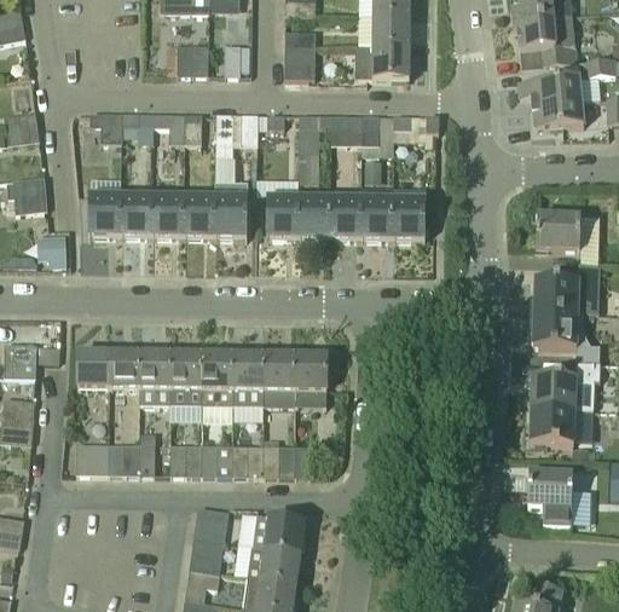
[(160,0),(161,13),(178,13),(178,15),(209,15),(209,0),(160,0)]
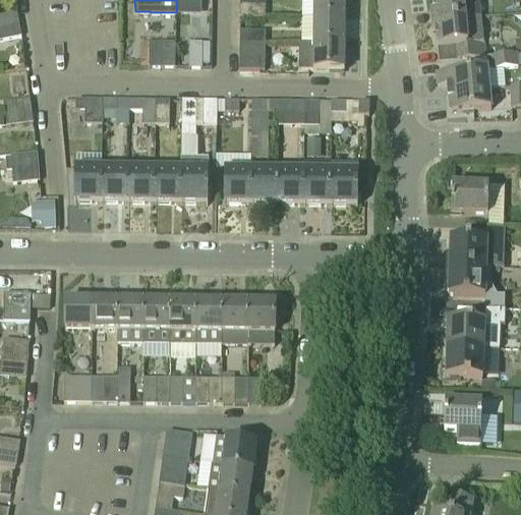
[(239,0),(240,14),(266,14),(266,0),(239,0)]
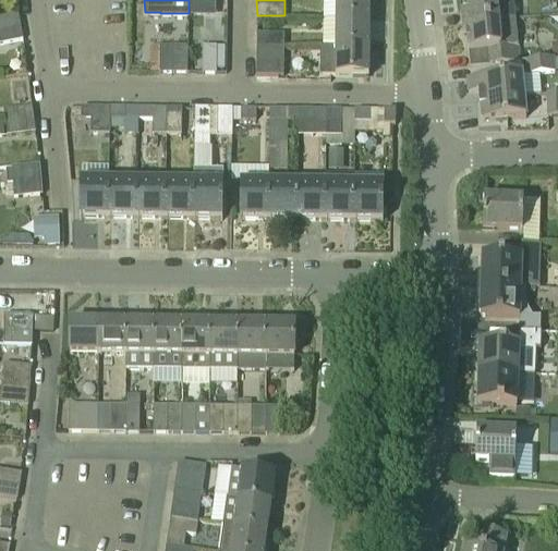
[(370,15),(368,0),(335,0),(335,15),(370,15)]
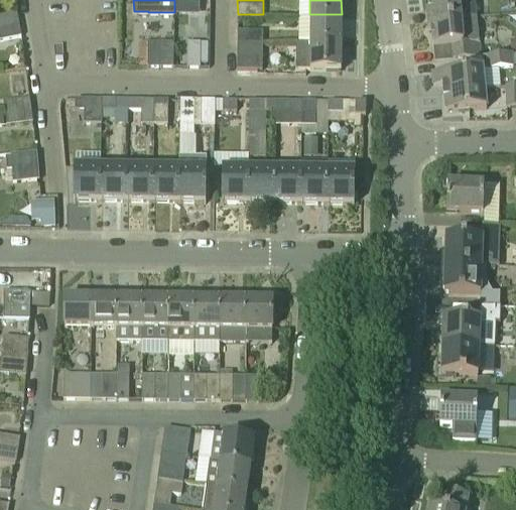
[(429,0),(430,7),(426,7),(427,18),(477,14),(478,14),(477,0),(429,0)]
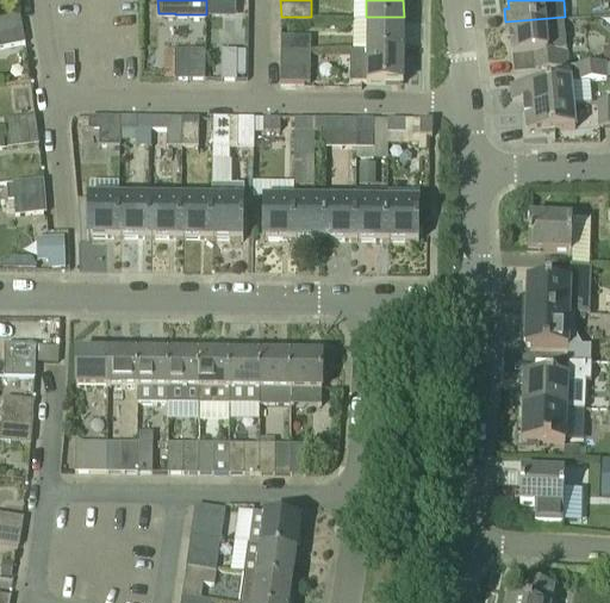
[(0,28),(23,24),(20,11),(0,14),(0,28)]
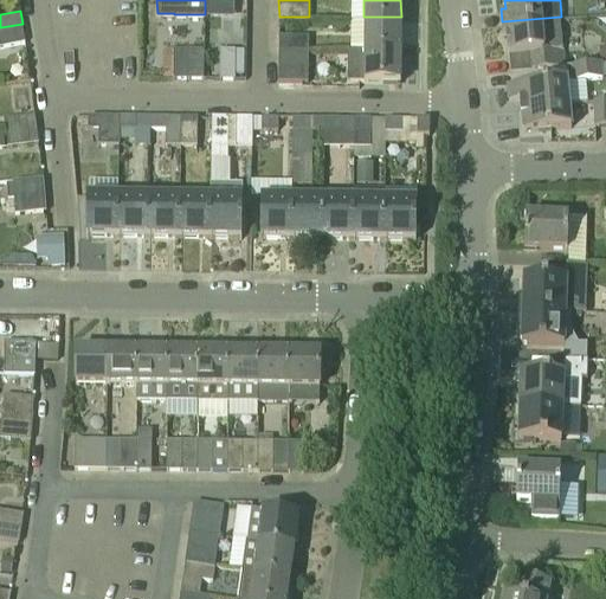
[(363,46),(401,47),(401,17),(363,17),(363,46)]
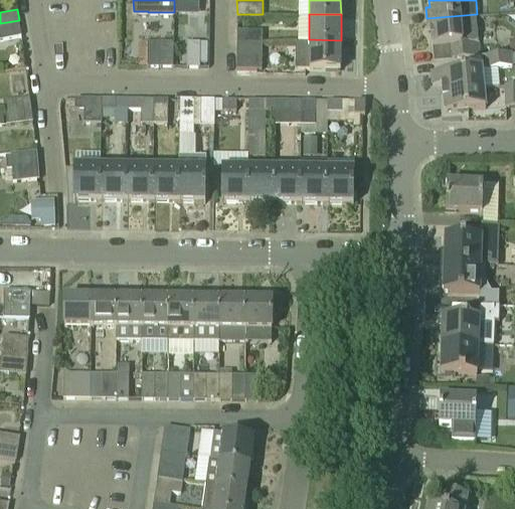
[(479,39),(476,14),(426,18),(427,28),(432,28),(434,57),(454,55),(480,53),(479,39)]
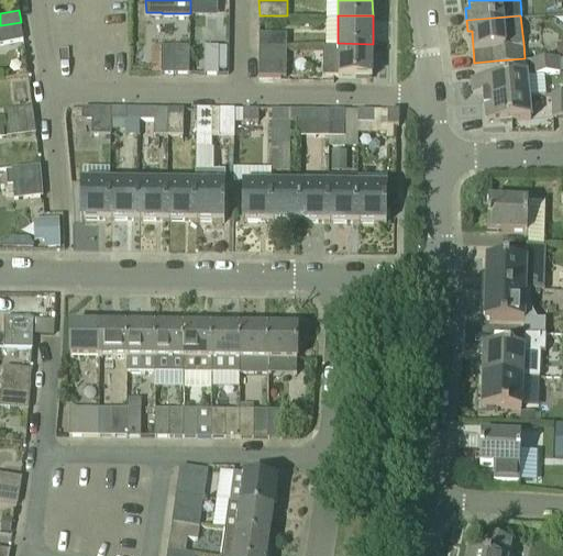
[(0,40),(23,36),(21,22),(0,25),(0,40)]
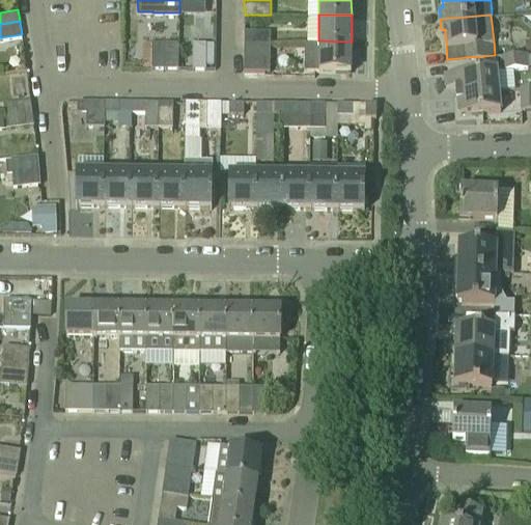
[(244,27),(244,42),(271,42),(271,28),(244,27)]
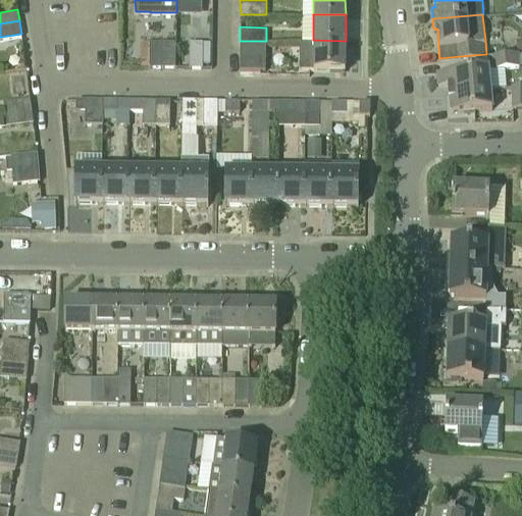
[(149,37),(148,63),(148,64),(174,64),(174,37),(149,37)]
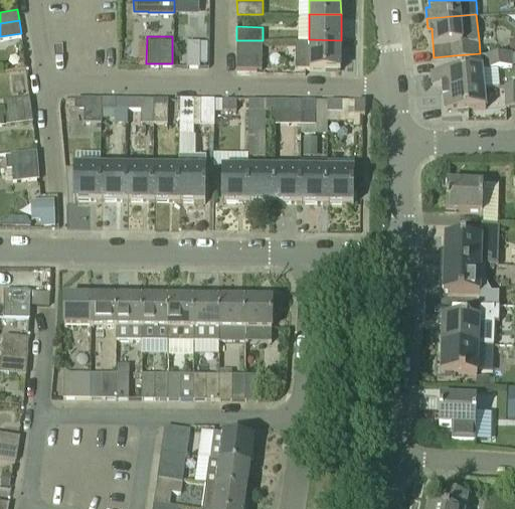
[(200,64),(200,63),(200,60),(200,39),(200,38),(186,38),(186,64),(200,64)]
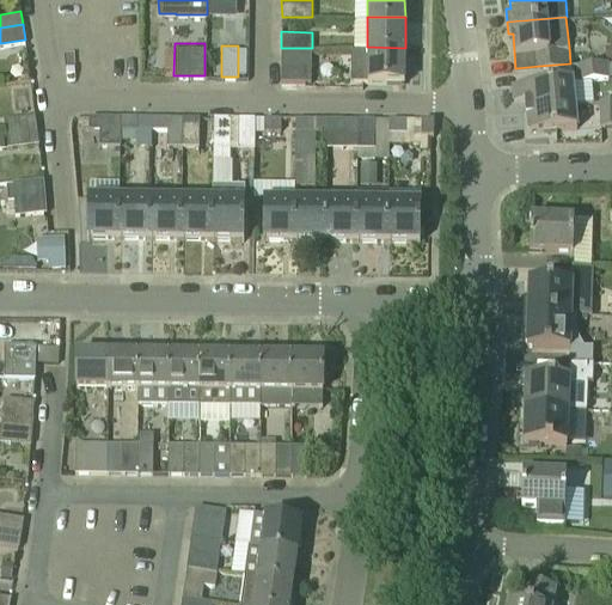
[(404,80),(405,48),(367,47),(352,47),(352,79),(404,80)]
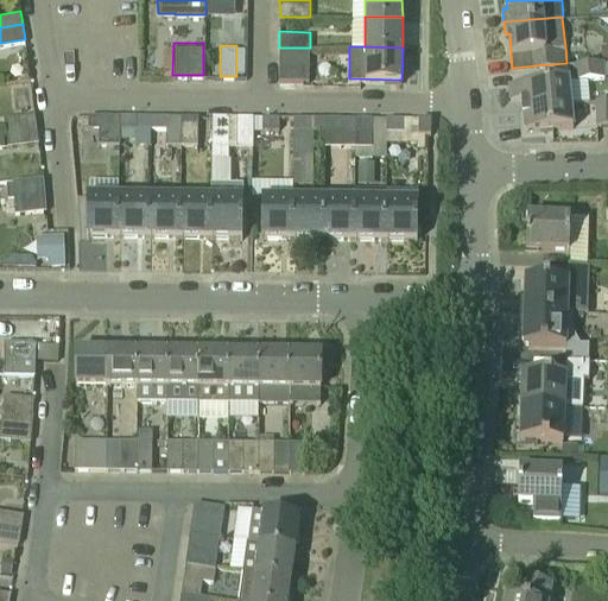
[(279,63),(310,63),(310,48),(279,48),(279,63)]
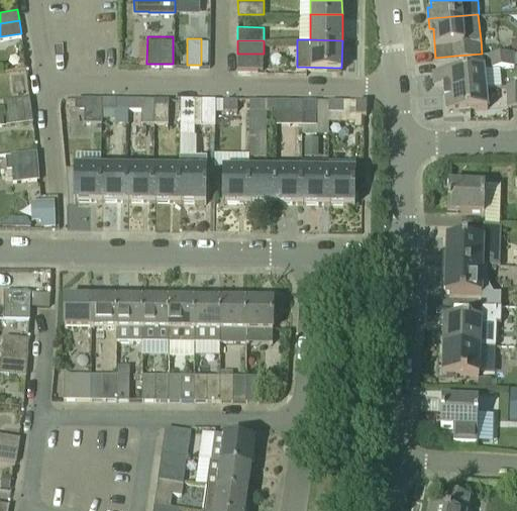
[(512,50),(484,54),(485,66),(515,64),(514,50),(512,50)]
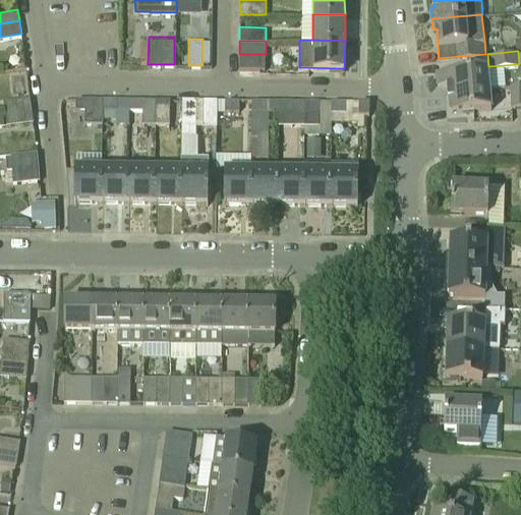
[(266,67),(266,54),(239,54),(239,67),(266,67)]
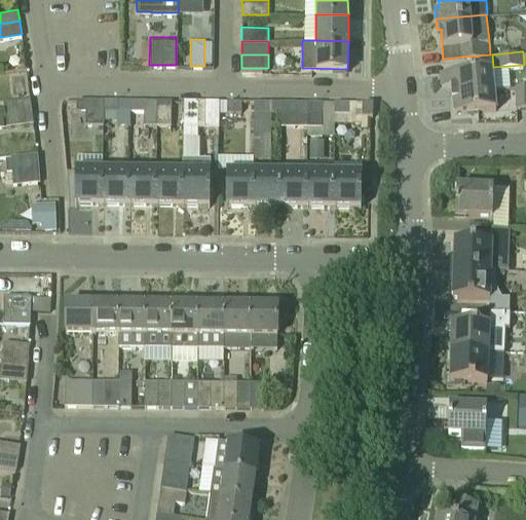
[(495,87),(493,67),(441,71),(442,84),(452,83),(452,90),(495,87)]
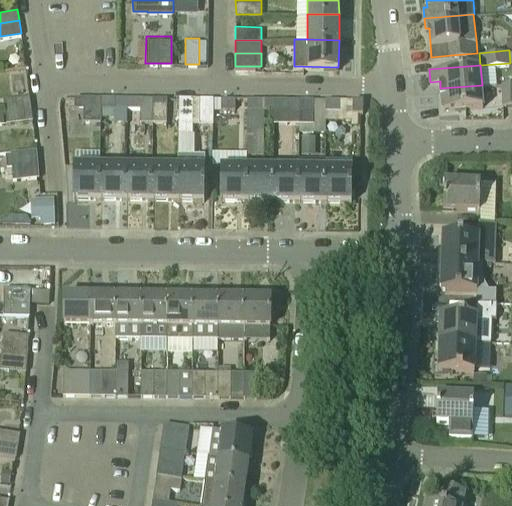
[(511,103),(511,81),(501,82),(501,104),(511,103)]
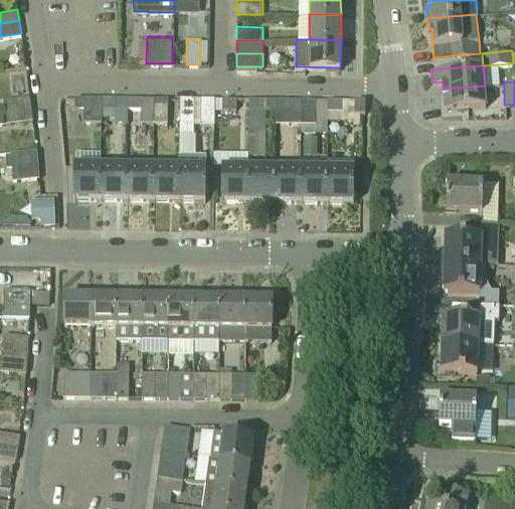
[(485,86),(443,89),(445,109),(487,105),(485,86)]
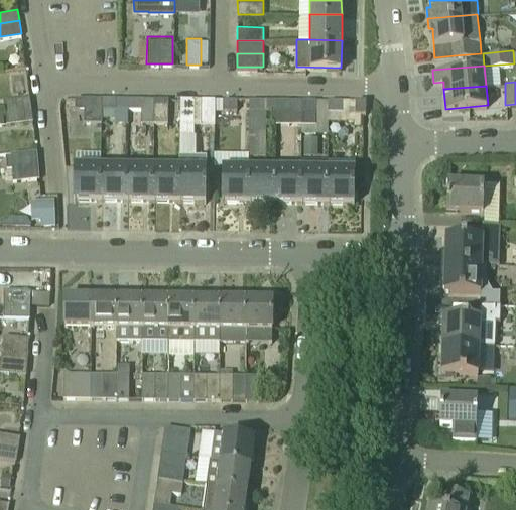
[(3,98),(5,111),(31,108),(29,95),(3,98)]
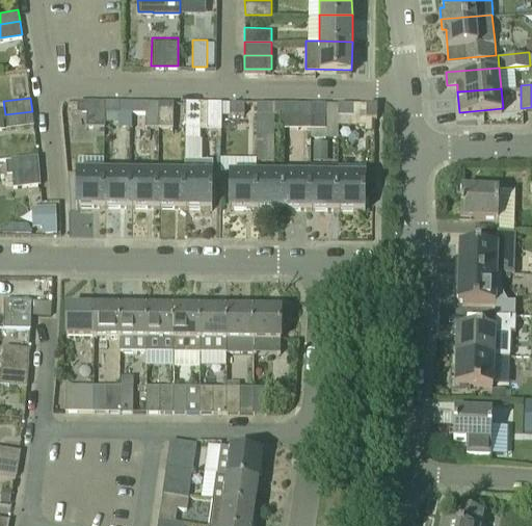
[(77,110),(87,110),(87,98),(77,98),(77,110)]
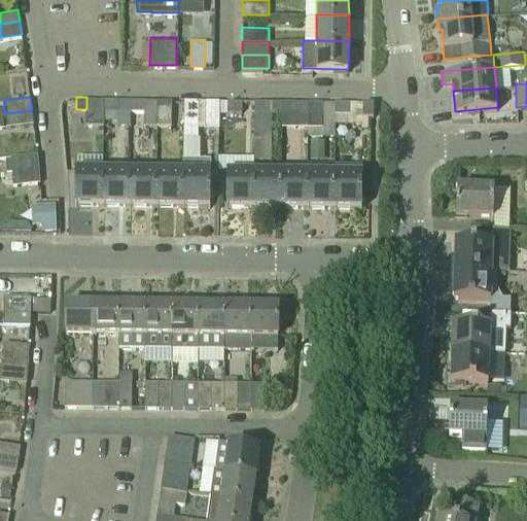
[(104,98),(86,97),(86,109),(86,123),(103,123),(103,108),(104,98)]
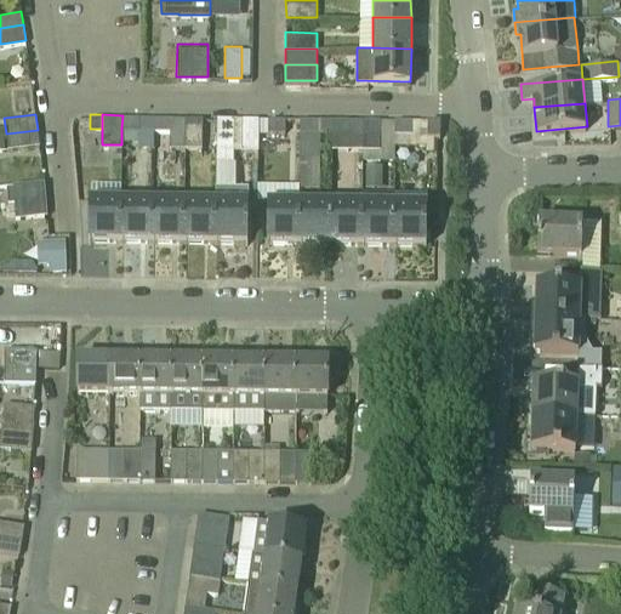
[(121,128),(137,128),(137,115),(123,115),(121,128)]
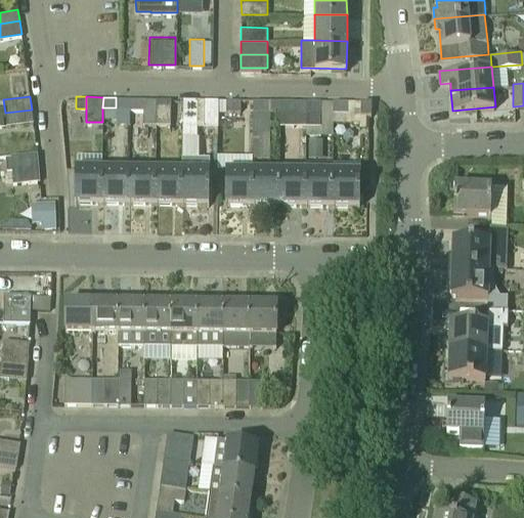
[(130,109),(144,109),(144,97),(130,97),(129,109),(130,109)]
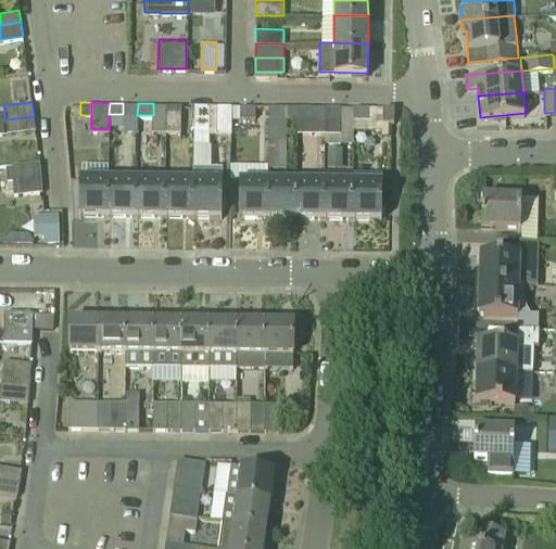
[(165,129),(180,129),(181,103),(165,103),(165,129)]
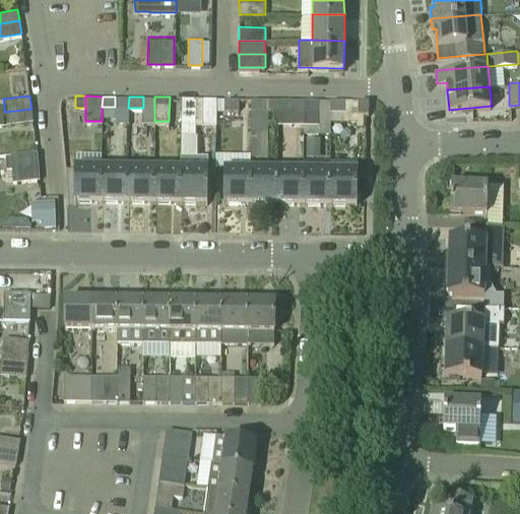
[(181,128),(181,132),(195,132),(195,123),(195,98),(181,97),(181,101),(181,128)]
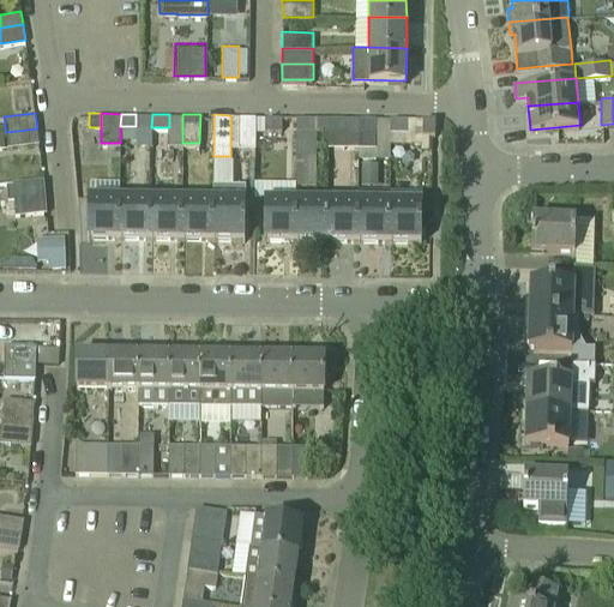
[(256,115),(239,115),(238,145),(256,145),(256,115)]
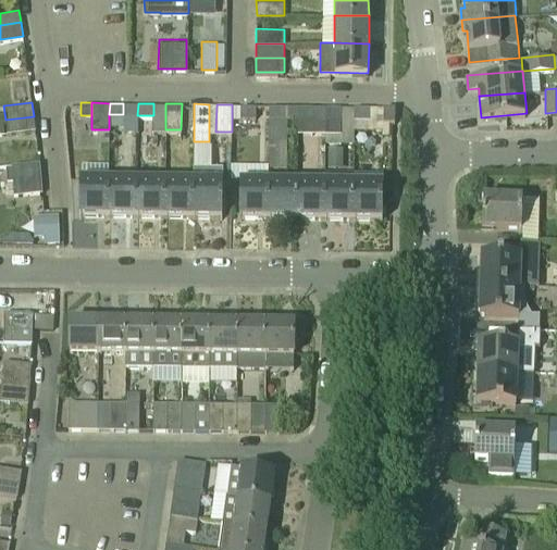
[(240,116),(256,116),(256,104),(240,104),(240,116)]
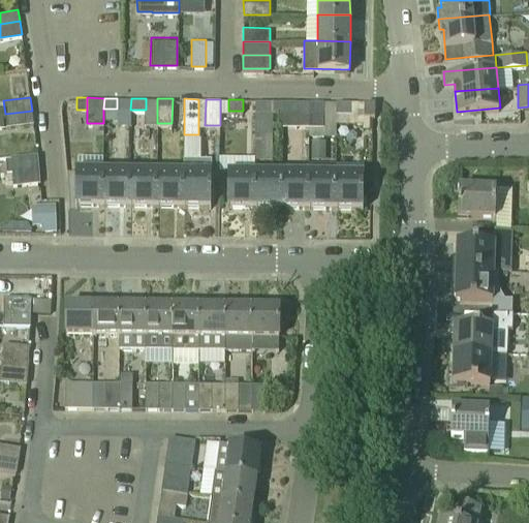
[(255,99),(255,111),(255,153),(273,153),(273,111),(271,111),(271,99),(255,99)]
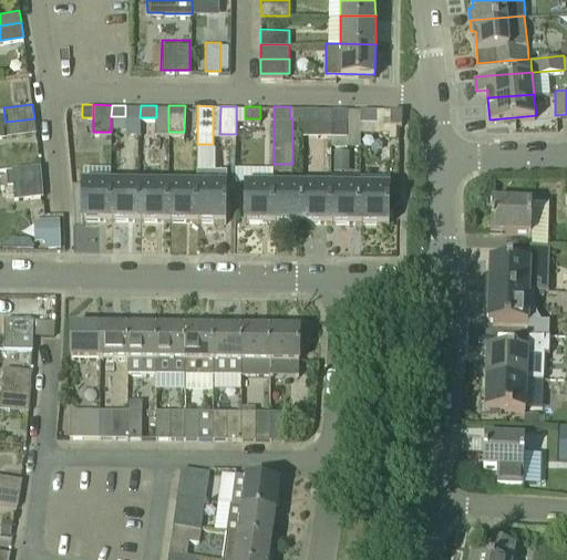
[(302,118),(318,118),(318,106),(302,106),(302,118)]
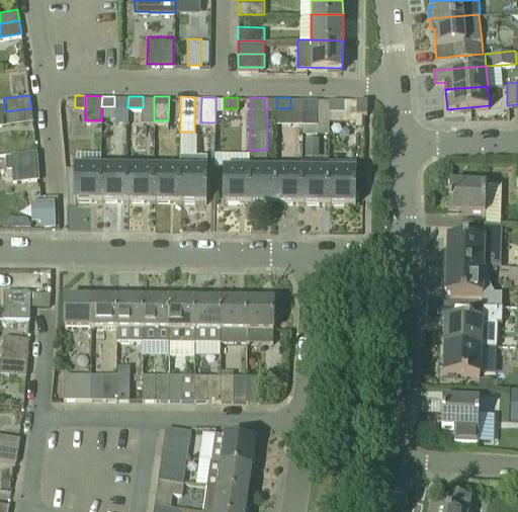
[(303,122),(318,121),(316,97),(303,97),(303,122)]
